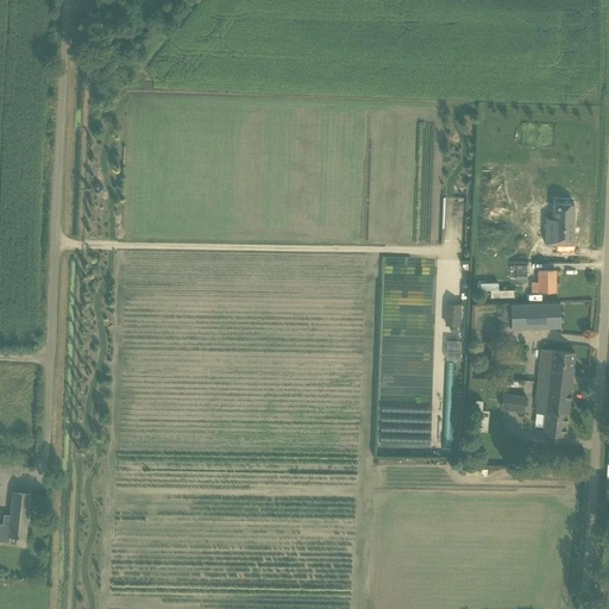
[(553,218),(552,245),(565,245),(573,245),(573,203),(553,203),(553,218)]
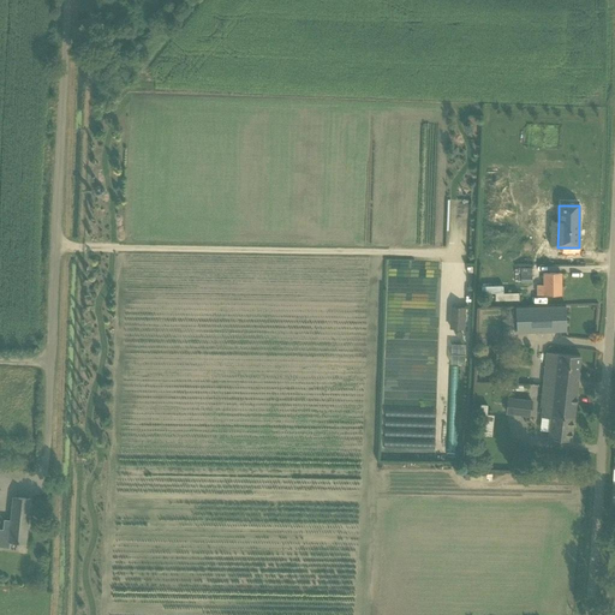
[(520,268),(520,282),(521,282),(531,282),(531,281),(531,268),(521,268),(520,268)]
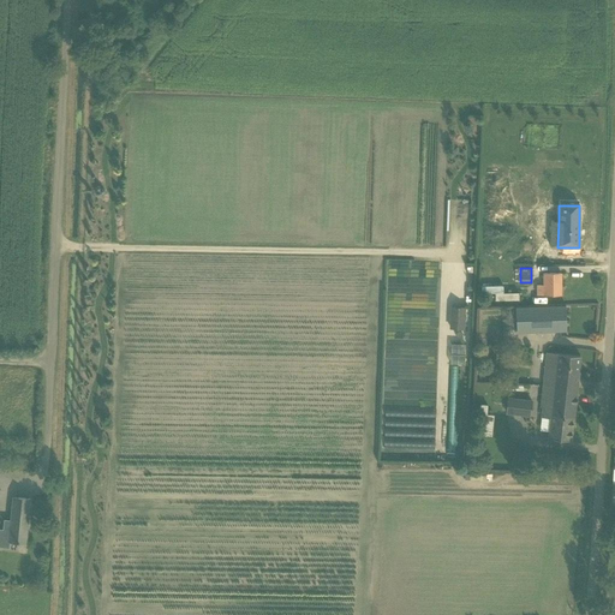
[(537,294),(561,296),(561,273),(545,273),(545,284),(538,284),(537,294)]
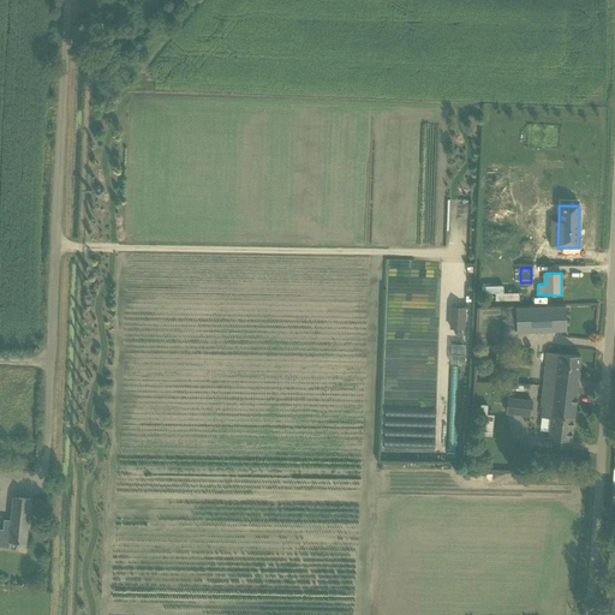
[(494,299),(509,299),(509,293),(499,293),(499,286),(489,286),(489,292),(493,292),(494,299)]
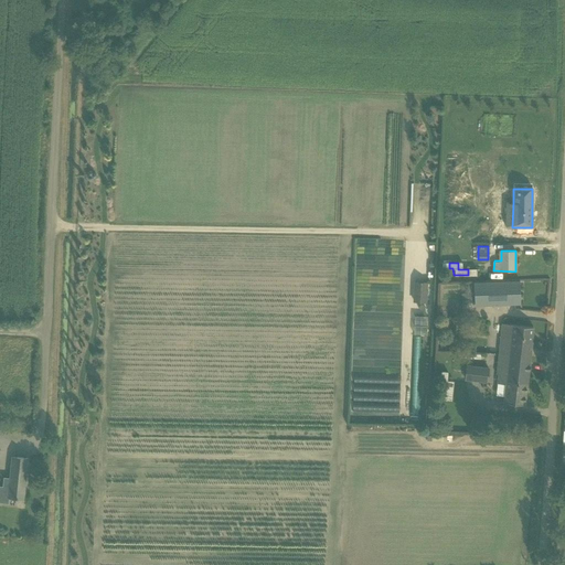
[(473,298),(475,306),(520,304),(519,280),(471,283),(471,298),(473,298)]
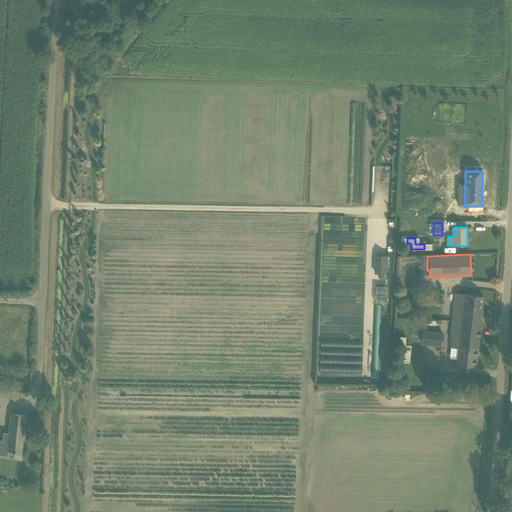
[(374,274),(386,274),(387,256),(375,255),(374,274)]
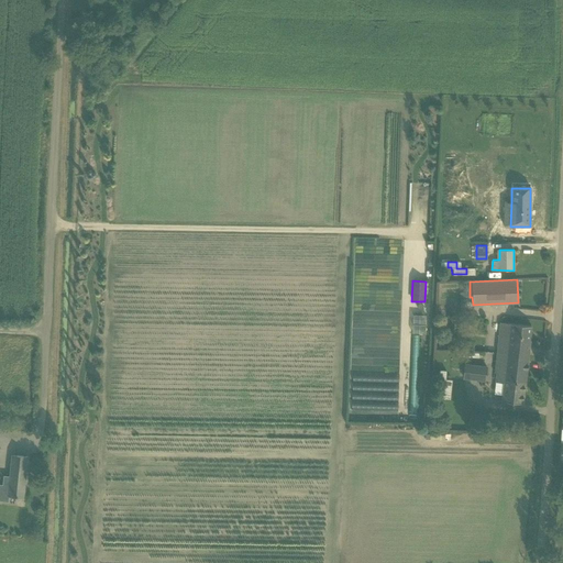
[(497,351),(528,355),(531,326),(500,322),(497,351)]
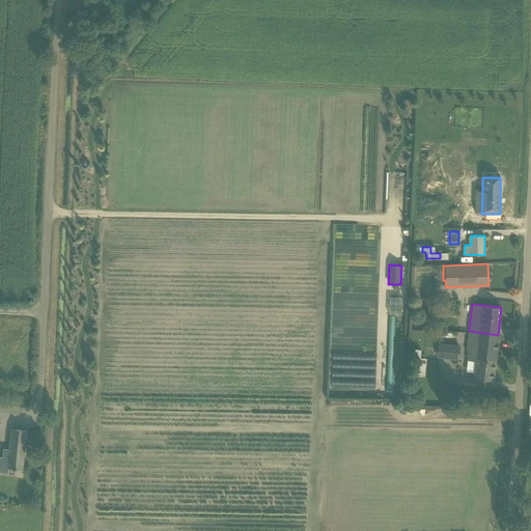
[(472,379),(493,381),(498,335),(469,331),(467,351),(468,352),(467,360),(474,361),(472,379)]
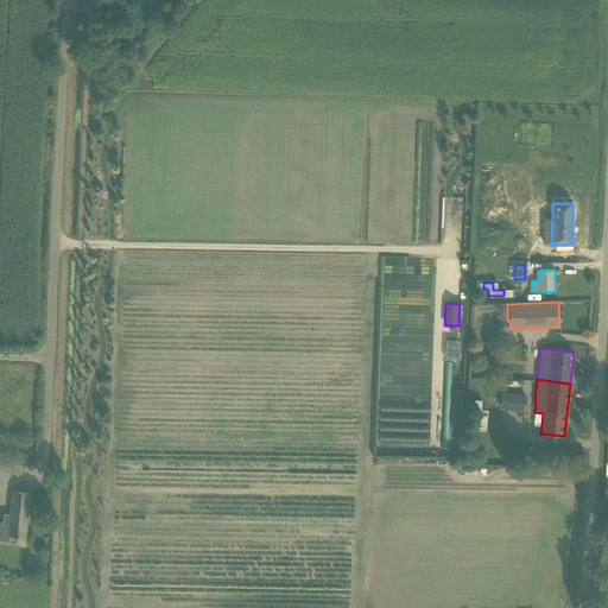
[(500,410),(525,412),(526,396),(502,393),(500,410)]
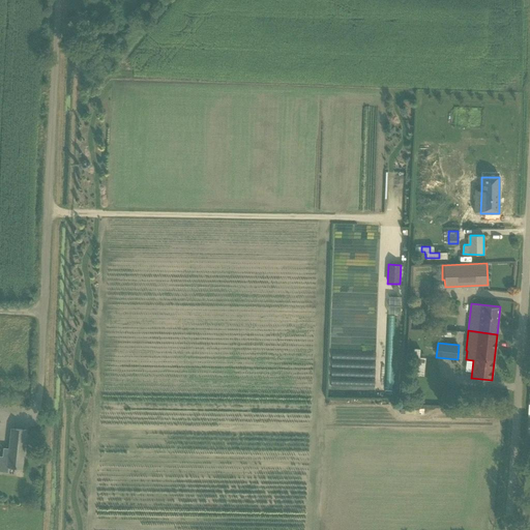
[(22,468),(26,431),(11,429),(9,448),(2,447),(1,457),(0,455),(0,470),(5,471),(5,467),(22,468)]
